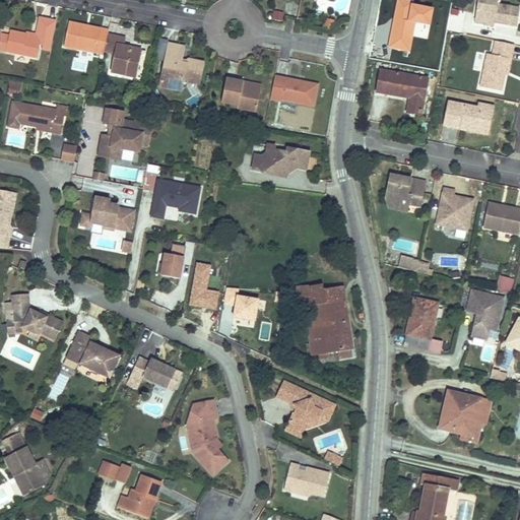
[(411,0),(410,0),(396,0),(388,48),(409,52),(415,21),(431,24),(434,7),(410,3),(411,0)]
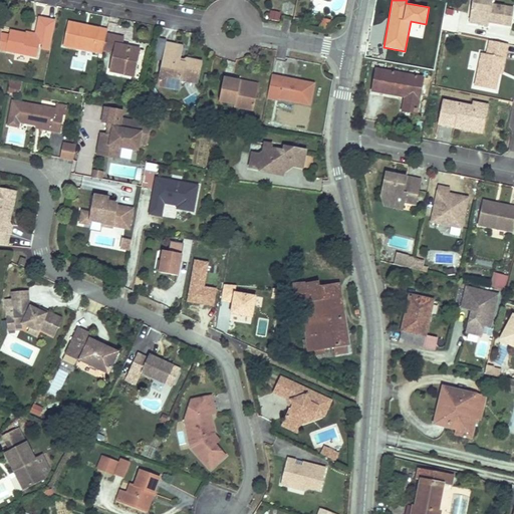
[(509,27),(513,8),(492,4),(493,0),(471,0),(467,23),(486,27),(487,23),(509,27)]
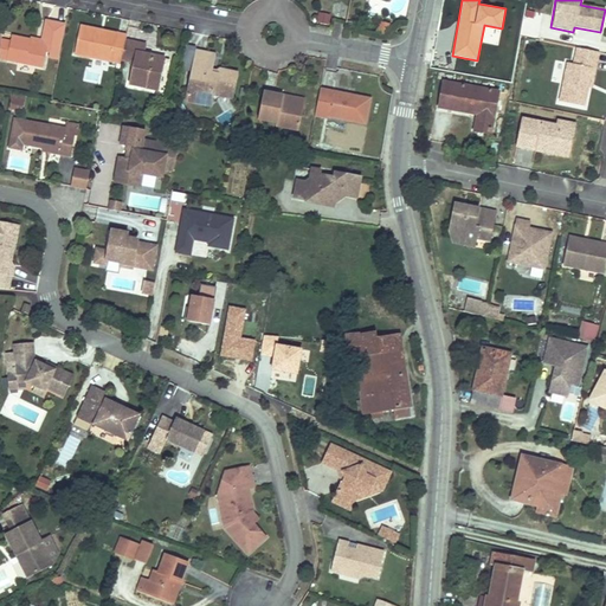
[(321,13),(318,24),(329,26),(333,15),(321,13)]
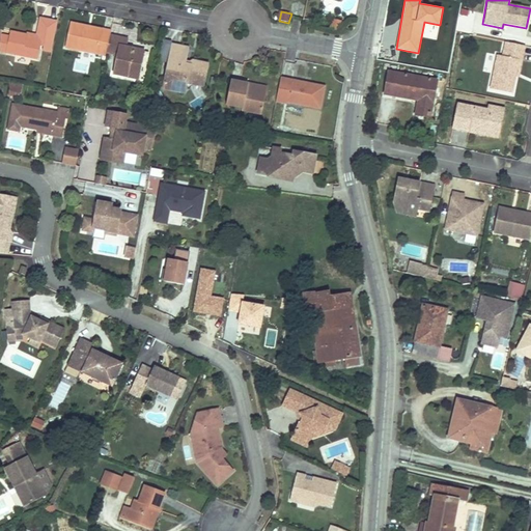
[(52,52),(58,21),(42,18),(38,33),(37,40),(27,38),(28,34),(12,32),(11,37),(1,34),(0,39),(0,50),(39,58),(42,50),(52,52)]
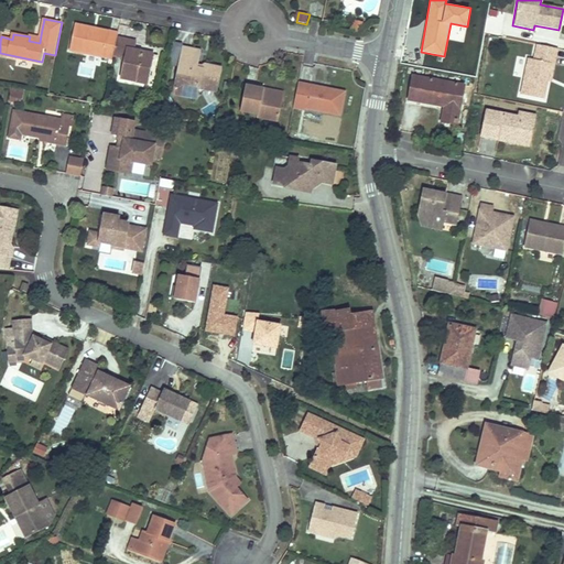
[(359,22),(350,21),(349,29),(357,30),(359,22)]
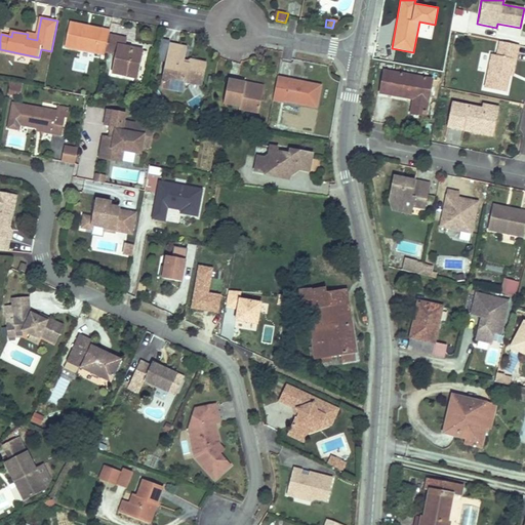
[(82,24),(71,22),(68,44),(107,52),(108,49),(111,35),(112,30),(104,29),(103,33),(81,29),(82,24)]
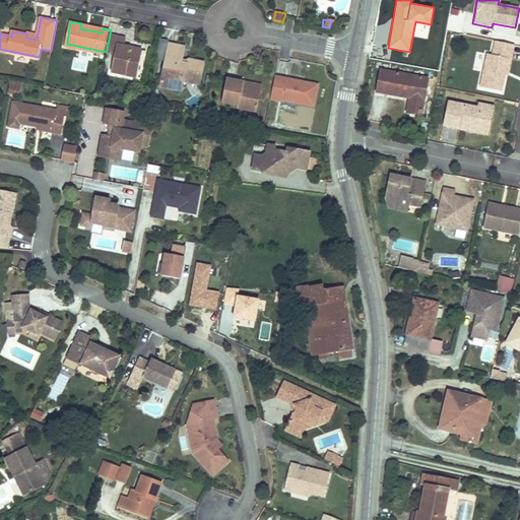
[(103,28),(81,23),(80,28),(102,33),(103,28)]
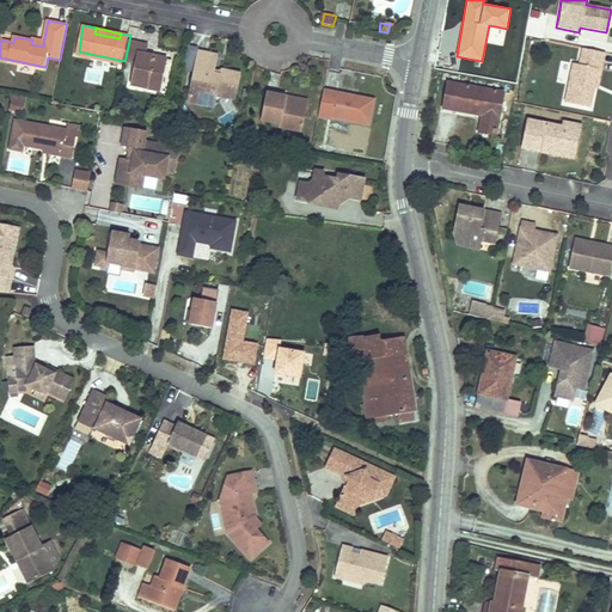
[(43,47),(44,38),(32,36),(32,40),(31,44),(43,47)]
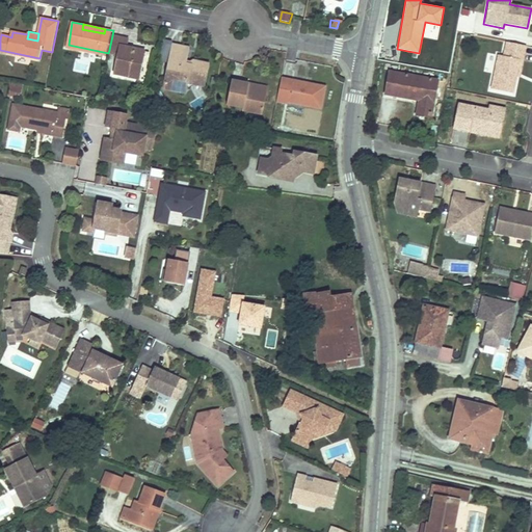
[(130,40),(112,35),(109,50),(122,53),(116,72),(140,77),(145,52),(128,47),(130,40)]
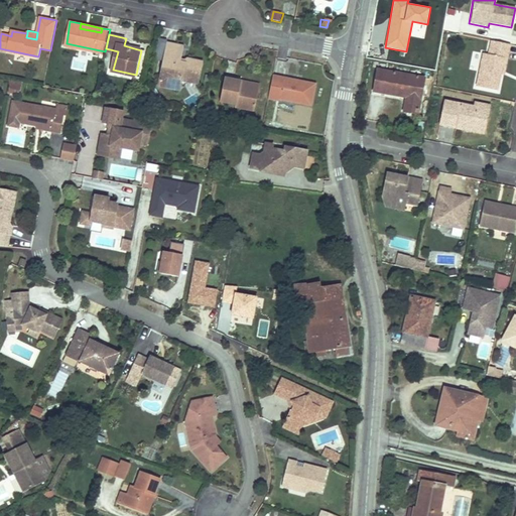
[(426,59),(428,38),(410,37),(409,58),(426,59)]
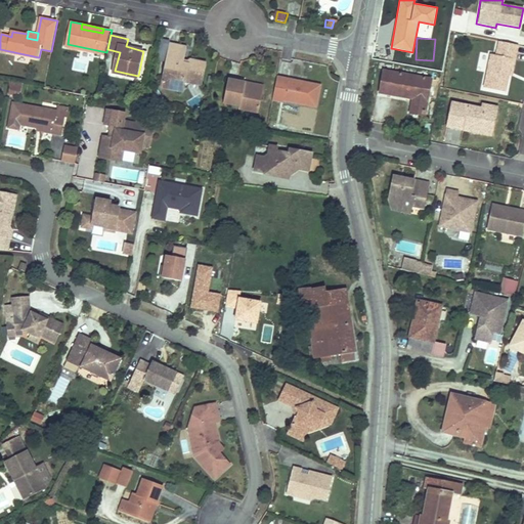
[(171,79),(170,84),(184,86),(185,80),(202,83),(207,61),(191,58),(190,62),(183,61),(186,45),(163,40),(160,57),(167,59),(164,78),(171,79)]
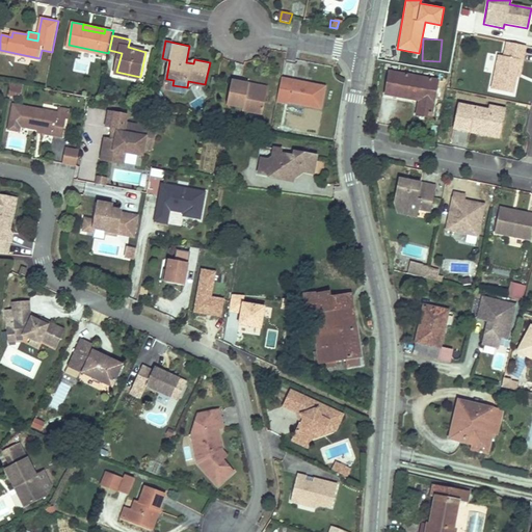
[(522,57),(523,45),(503,42),(501,56),(496,55),(490,88),(512,91),(514,77),(517,57),(522,57)]
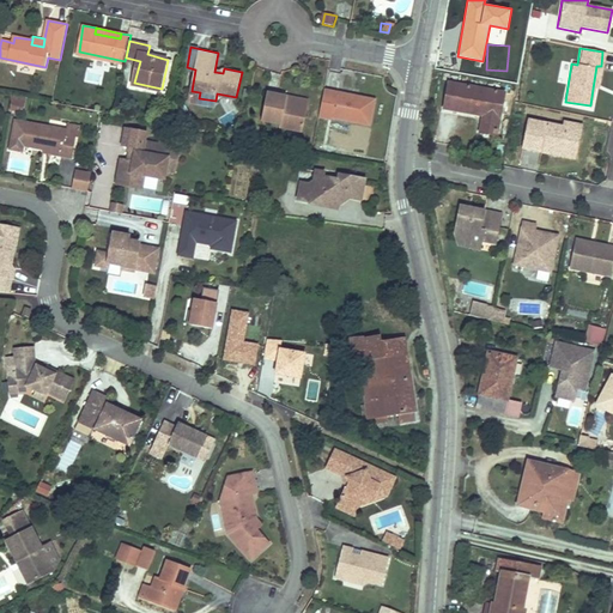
[(507,92),(449,82),(443,110),(481,117),(479,133),(498,137),(507,92)]
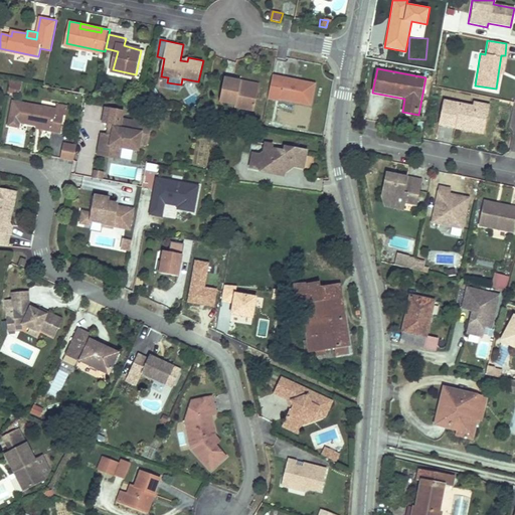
[(316,86),(275,76),(270,98),(282,101),(282,98),(311,105),(316,86)]
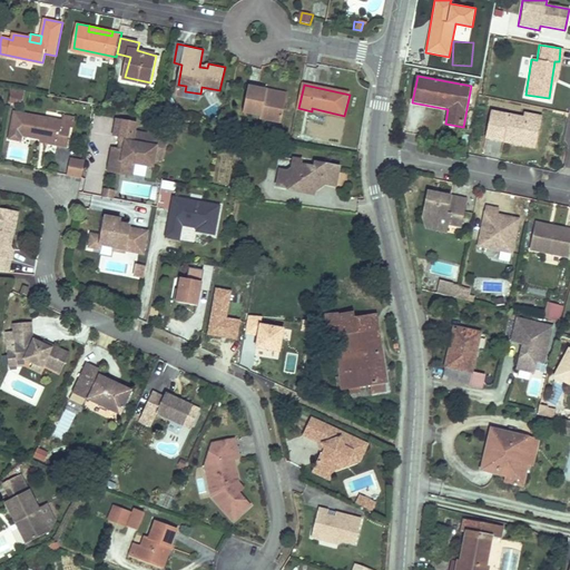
[(282,123),(288,95),(249,87),(245,110),(262,115),(262,118),(282,123)]
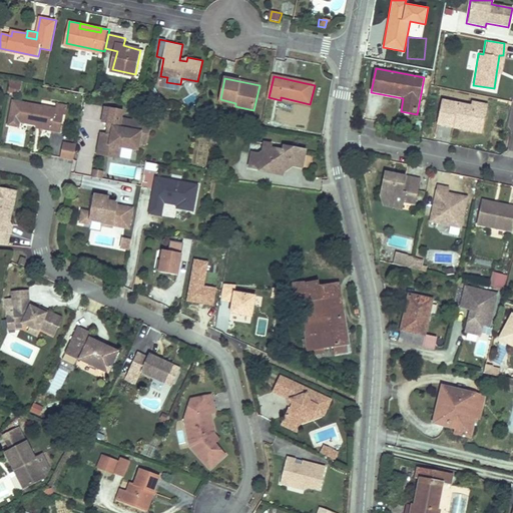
[(9,79),(7,87),(16,89),(17,81),(9,79)]
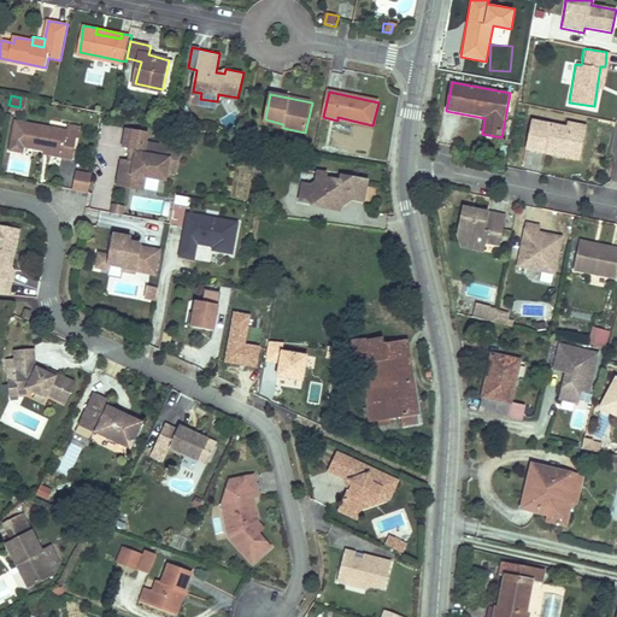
[(532,118),(526,150),(562,157),(563,150),(580,152),(583,134),(564,130),(565,124),(532,118)]
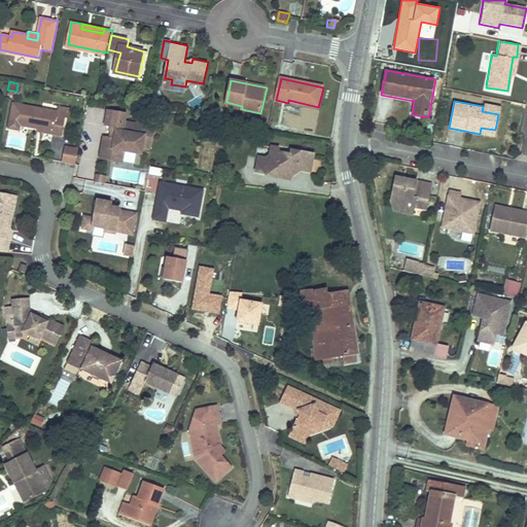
[(499,105),(484,102),(483,106),(482,111),(498,114),(499,105)]
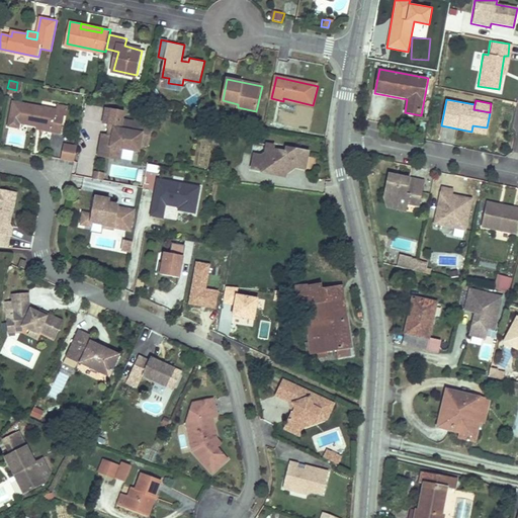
[(60,109),(61,107),(44,104),(42,111),(60,114),(60,109)]
